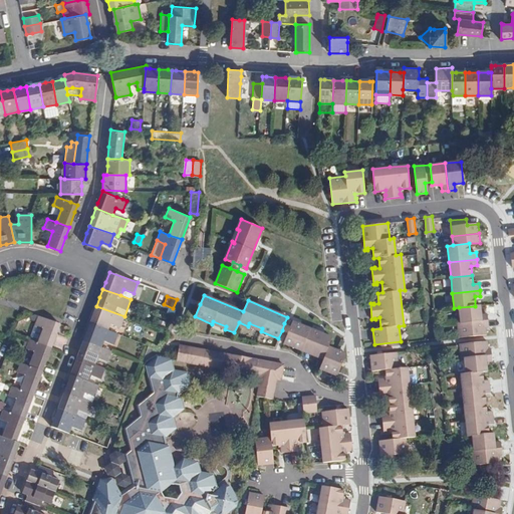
[(461,322),(488,320),(488,314),(482,314),(481,305),(475,306),(459,307),(461,322)]
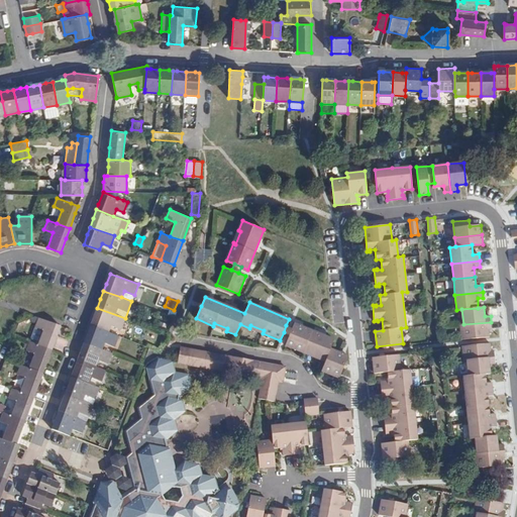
[(94,315),(91,325),(109,331),(112,325),(121,328),(125,318),(97,308),(94,315)]
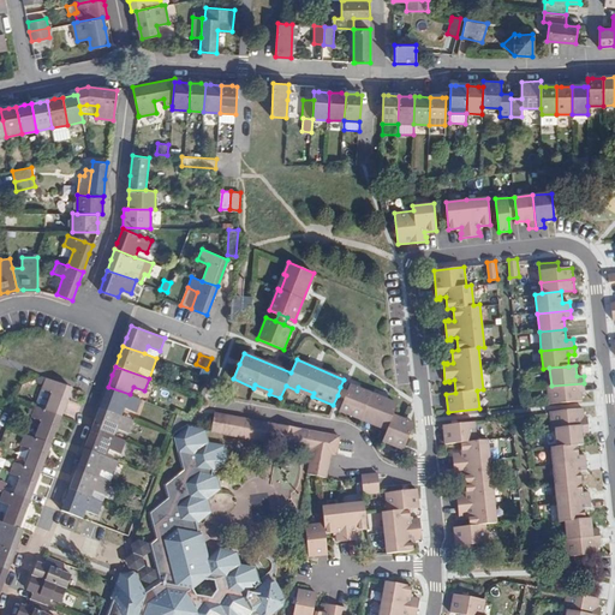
[(47,377),(36,405),(63,415),(66,402),(72,387),(47,377)]
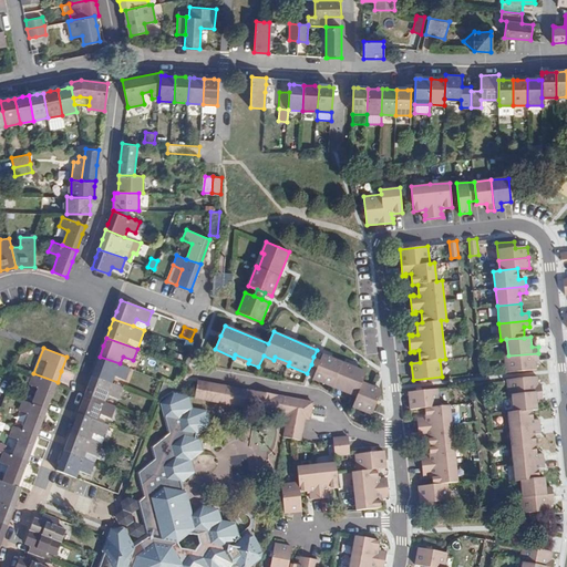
[(176,353),(174,360),(181,362),(183,357),(176,353)]
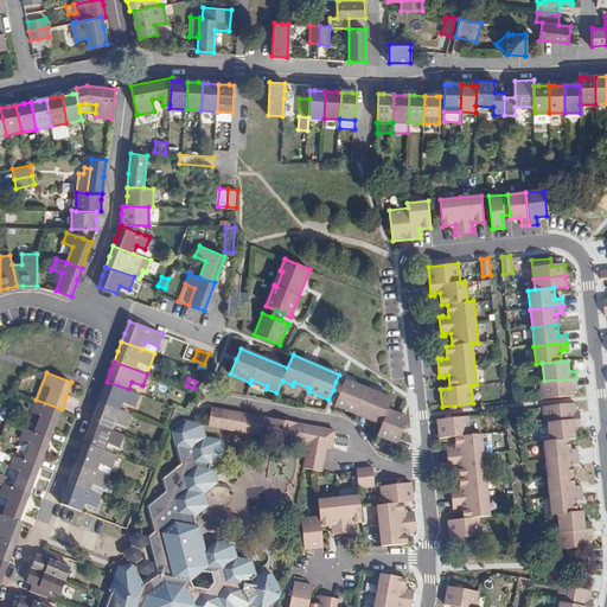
[(577,385),(576,378),(544,381),(541,382),(542,398),(575,395),(574,387),(577,385)]
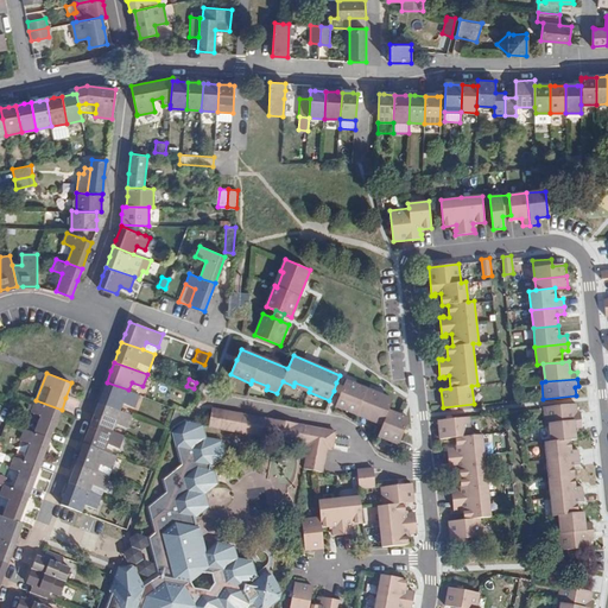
[(393,399),(346,380),(343,386),(340,394),(335,406),(356,415),(358,411),(373,417),(372,420),(382,425),(388,410),(393,399)]
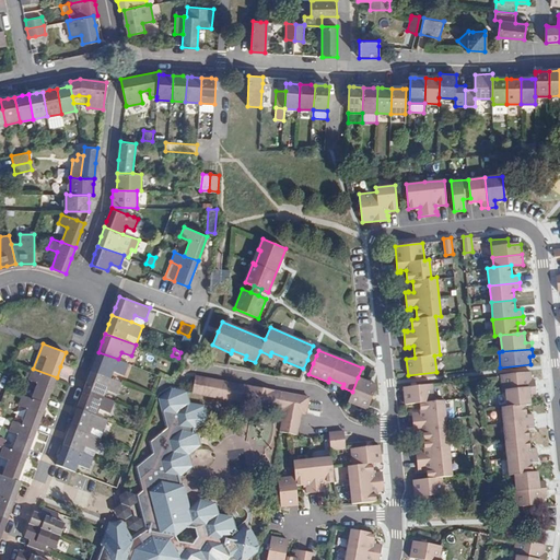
[(95,361),(92,370),(111,377),(114,371),(125,374),(129,363),(118,359),(98,352),(95,361)]
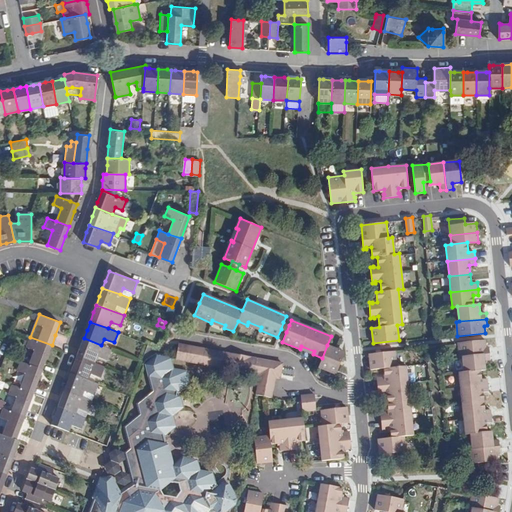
[(287,324),(283,322),(281,329),(284,331),(286,332),(289,325),(287,324)]
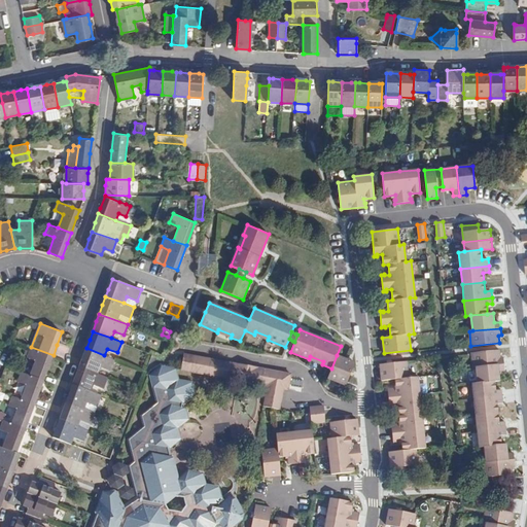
[(30,375),(44,380),(48,367),(54,355),(31,347),(28,357),(36,360),(30,375)]
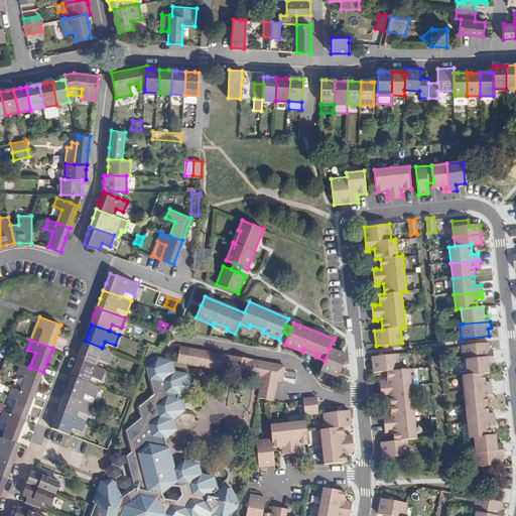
[(82,349),(78,359),(96,366),(98,359),(108,363),(112,352),(102,348),(85,341),(82,349)]
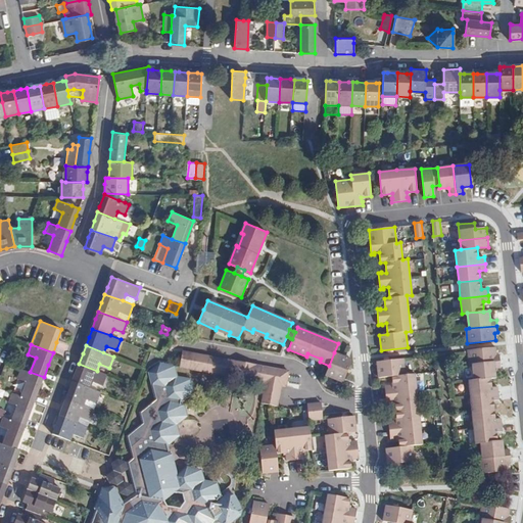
[(469,365),(472,364),(501,362),(501,354),(496,354),(496,347),(468,350),(469,365)]
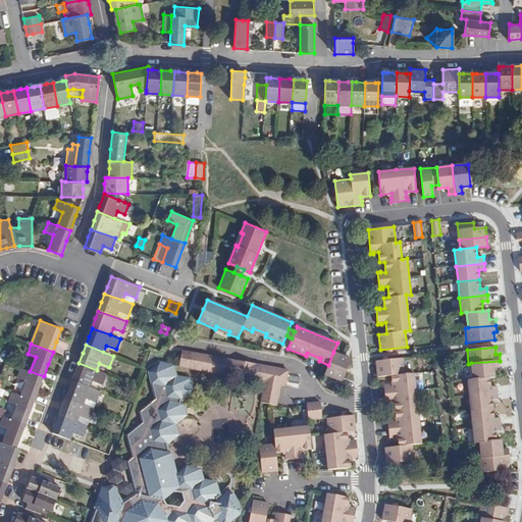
[(181,351),(179,366),(264,382),(261,403),(276,405),(280,385),(278,385),(281,369),(181,351)]
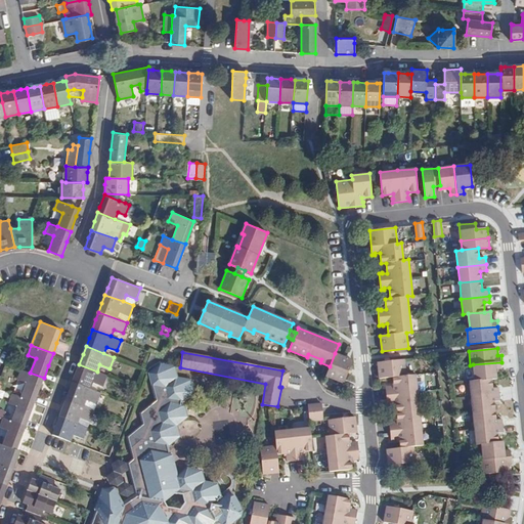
[(353,361),(335,353),(330,366),(325,376),(344,383),(353,361)]
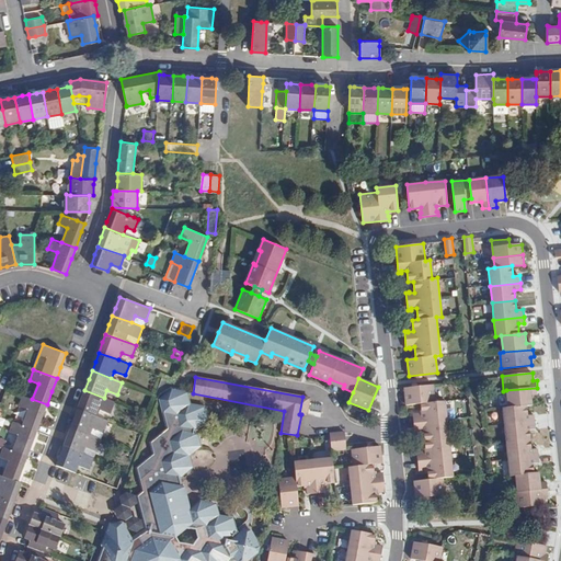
[(444,495),(443,478),(453,477),(445,401),(435,402),(433,385),(404,388),(407,405),(421,403),(422,415),(416,415),(416,414),(413,414),(414,433),(419,432),(418,431),(423,430),(425,453),(421,453),(420,451),(416,453),(419,470),(422,470),(422,469),(427,468),(428,480),(414,481),(416,499),(444,495)]
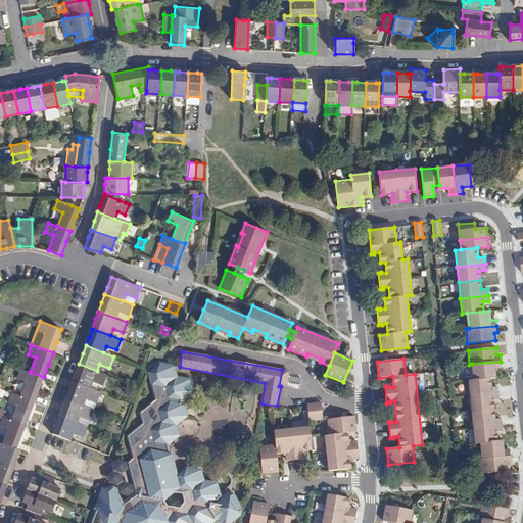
[(472,364),(474,380),(490,378),(495,378),(494,369),(501,368),(501,362),(472,364)]
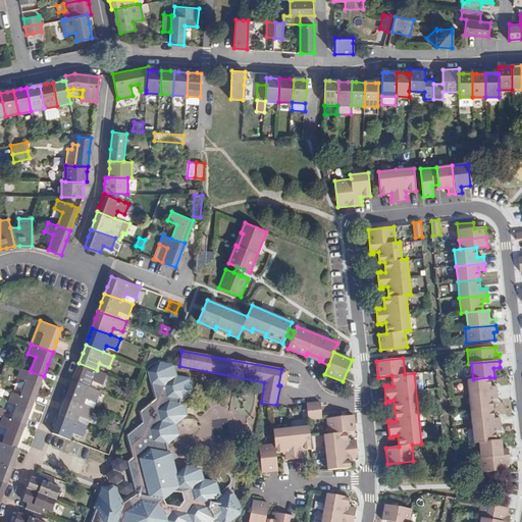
[(75,371),(71,380),(90,387),(93,380),(102,384),(107,373),(97,370),(79,363),(75,371)]
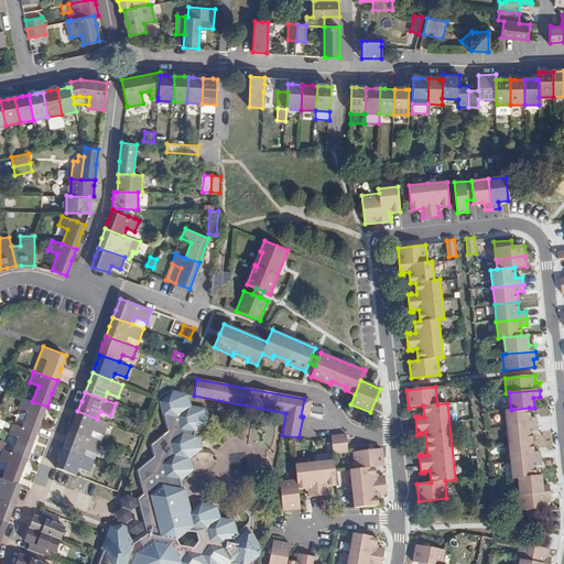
[(229,563),(231,561),(237,559),(238,563),(248,563),(259,555),(261,548),(252,533),(246,532),(240,537),(236,533),(234,521),(219,519),(216,507),(202,505),(191,512),(185,490),(183,488),(181,479),(193,469),(190,457),(202,447),(198,436),(195,436),(195,431),(208,421),(205,409),(191,407),(187,394),(176,392),(171,392),(162,400),(170,429),(173,429),(173,432),(171,431),(153,445),(156,457),(140,469),(144,495),(139,498),(148,534),(133,543),(123,525),(111,527),(108,534),(102,548),(105,550),(99,563),(229,563)]
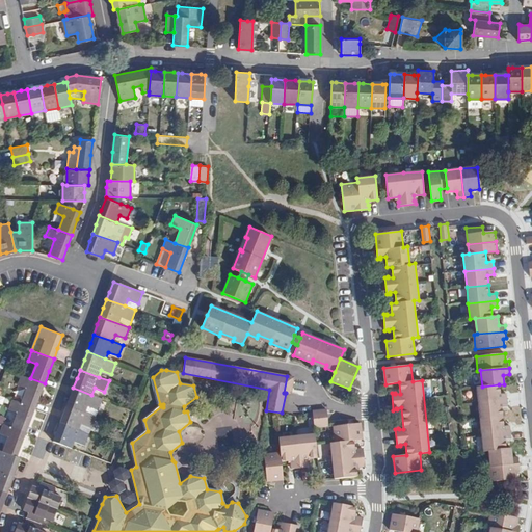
[(27,388),(22,402),(35,407),(41,394),(45,383),(30,378),(22,375),(19,384),(27,388)]
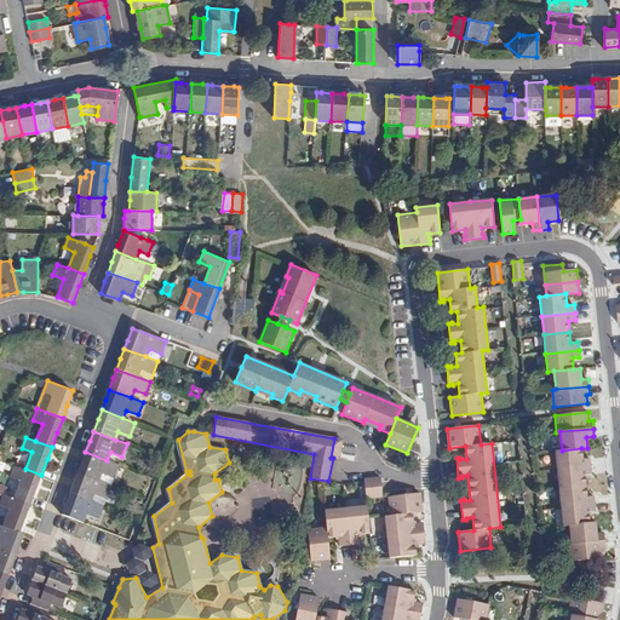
[(343,440),(334,438),(331,458),(333,458),(339,459),(343,440)]
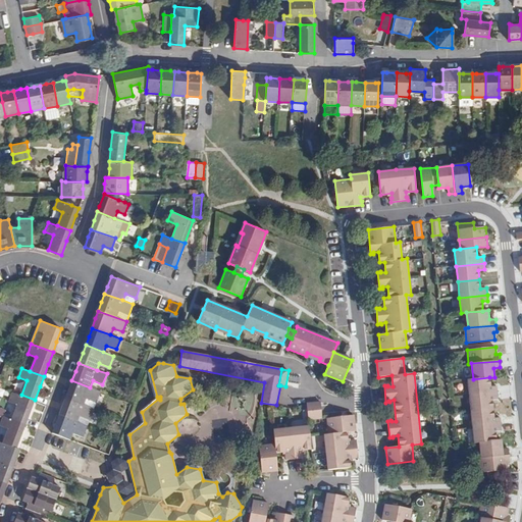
[(468,379),(469,396),(498,393),(497,385),(490,386),(489,377),(473,379),(468,379)]
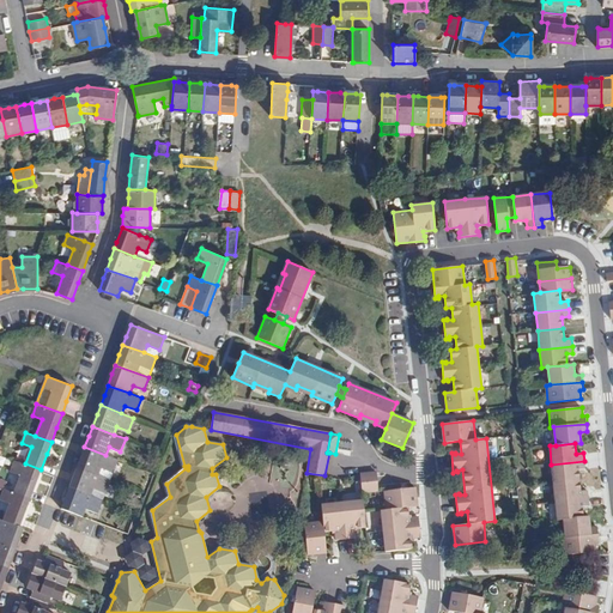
[(82,455),(77,467),(98,475),(102,467),(113,472),(117,459),(105,455),(84,447),(82,455)]
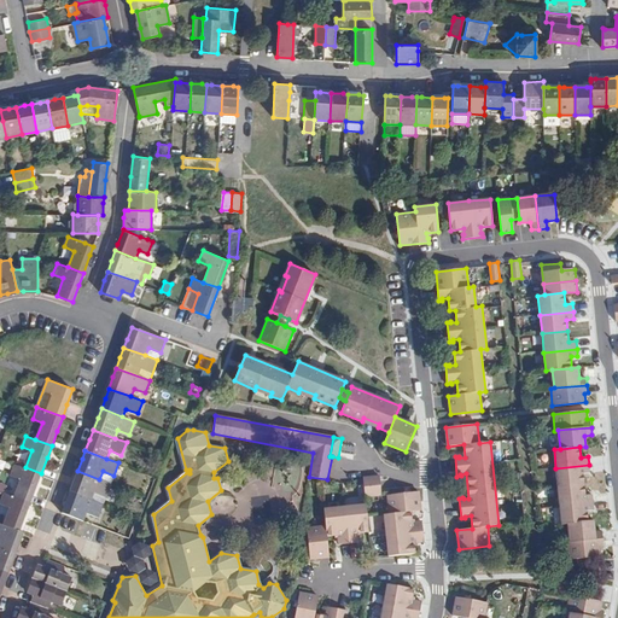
[(21,479),(15,496),(30,502),(38,483),(41,473),(25,467),(16,464),(11,476),(21,479)]
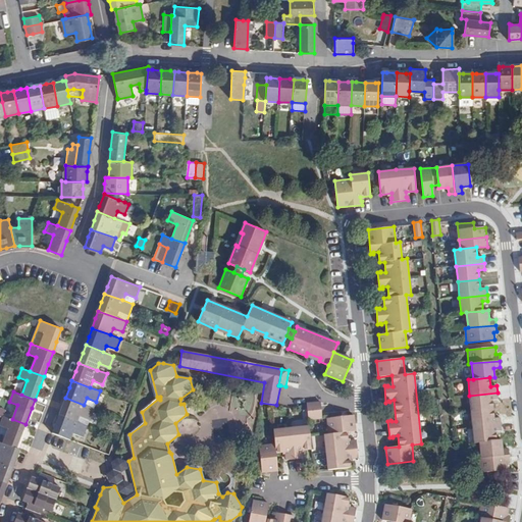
[(469,396),(471,411),(492,409),(492,400),(498,400),(498,393),(469,396)]
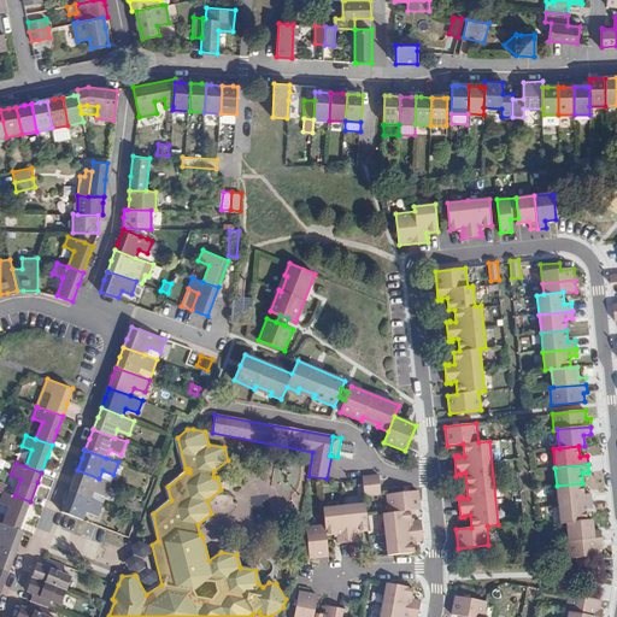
[(70,491),(104,503),(111,482),(99,479),(77,470),(74,481),(70,491)]
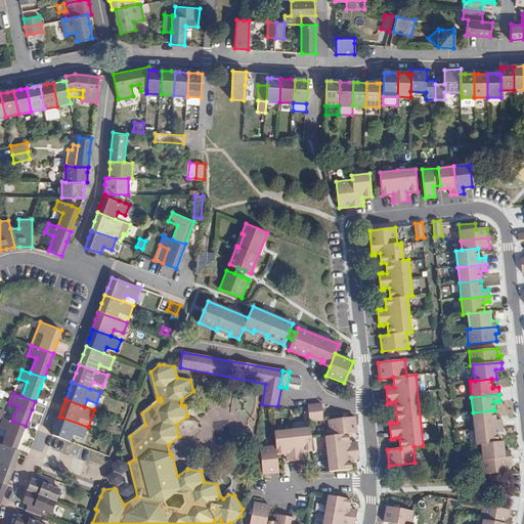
[(84,406),(94,409),(96,403),(87,399),(84,406)]
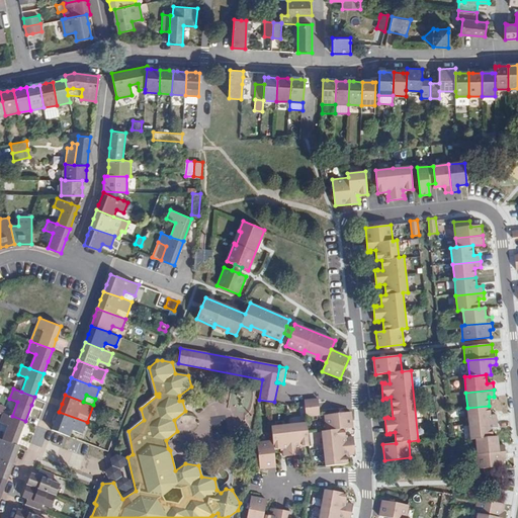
[(318,399),(305,401),(306,416),(320,415),(318,399)]
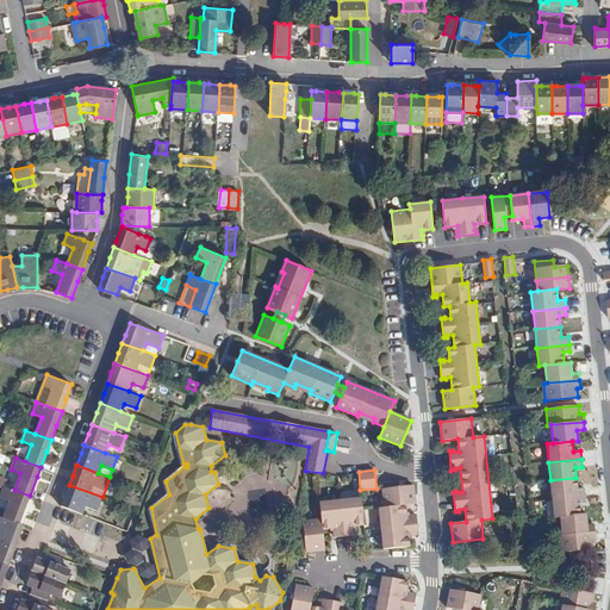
[(551,480),(552,499),(585,496),(584,489),(577,489),(576,478),(551,480)]
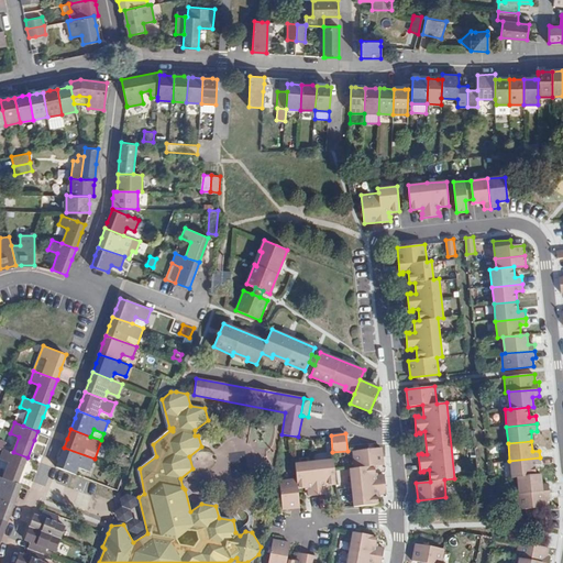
[(90,470),(95,459),(64,448),(59,457),(56,466),(76,474),(79,466),(90,470)]
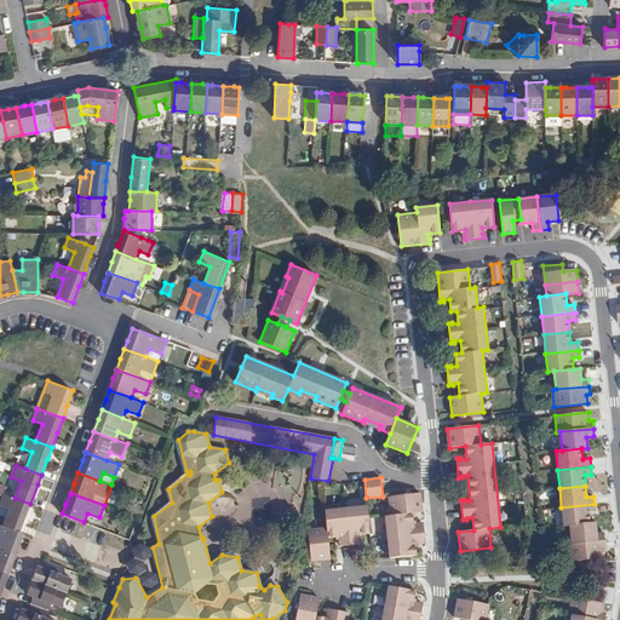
[(420,493),(389,497),(391,515),(385,516),(390,558),(417,555),(415,543),(422,543),(422,544),(425,544),(423,523),(419,523),(419,524),(414,526),(412,514),(423,512),(420,493)]
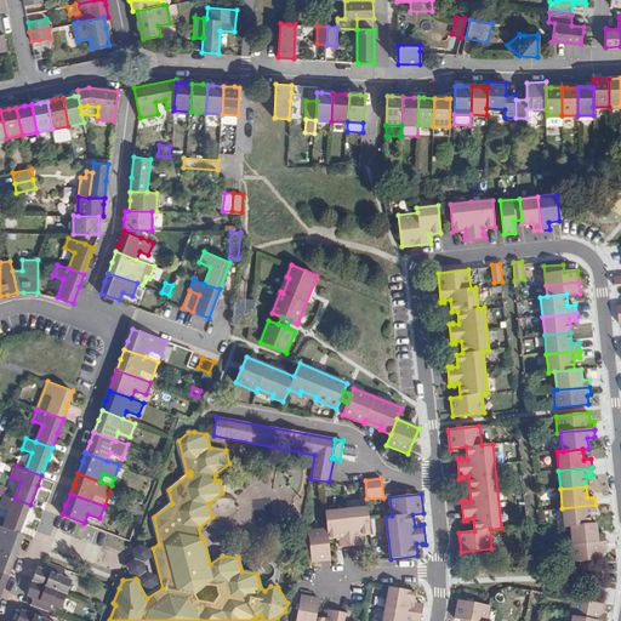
[(11,510),(4,527),(20,533),(27,513),(30,505),(15,499),(5,495),(1,506),(11,510)]
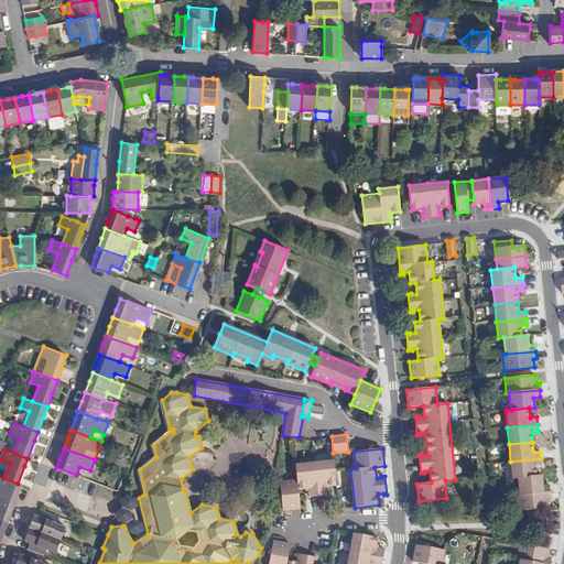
[(512,478),(519,477),(537,476),(535,465),(541,465),(541,458),(510,462),(512,478)]
